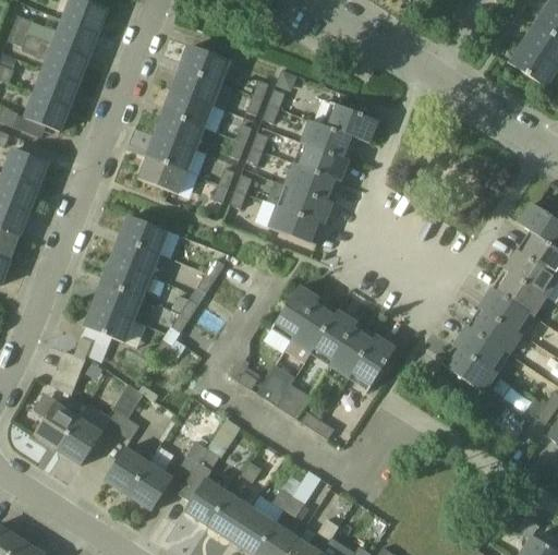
[(70,0),(63,17),(98,32),(108,7),(89,0),(70,0)]
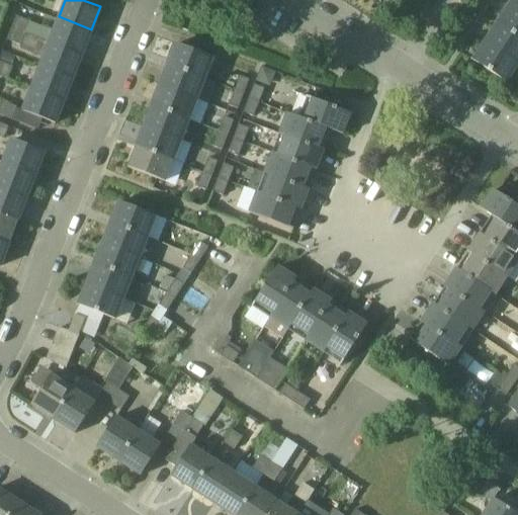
[(499,21),(517,33),(517,7),(510,2),(499,21)]
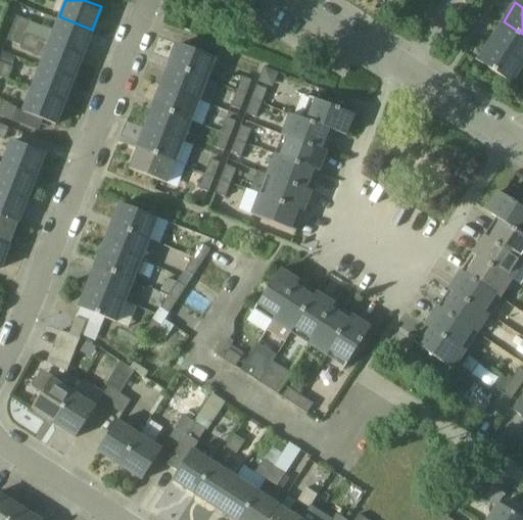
[(16,13),(12,26),(27,31),(31,18),(16,13)]
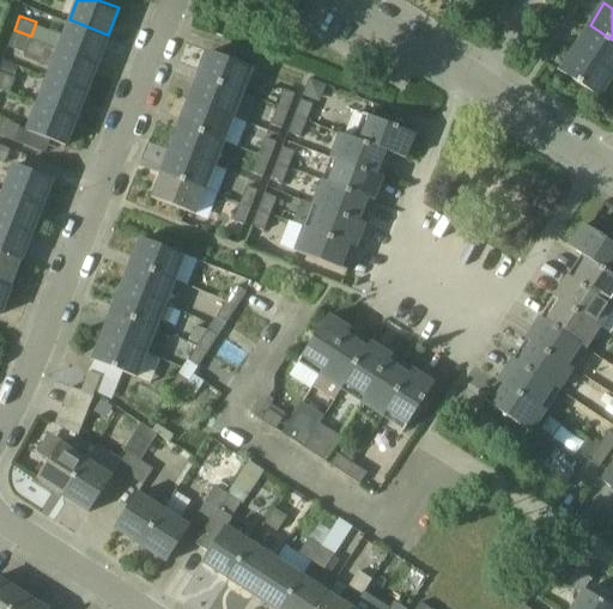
[(70,19),(60,47),(98,61),(108,35),(70,19)]
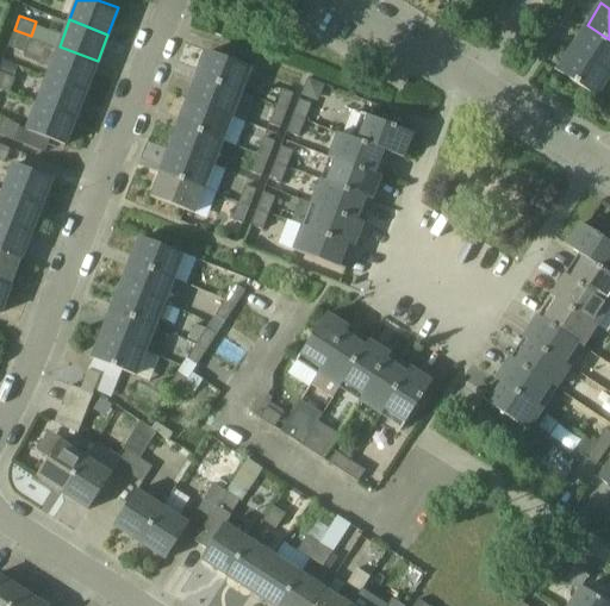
[(609,39),(587,25),(573,47),(609,70),(609,39)]
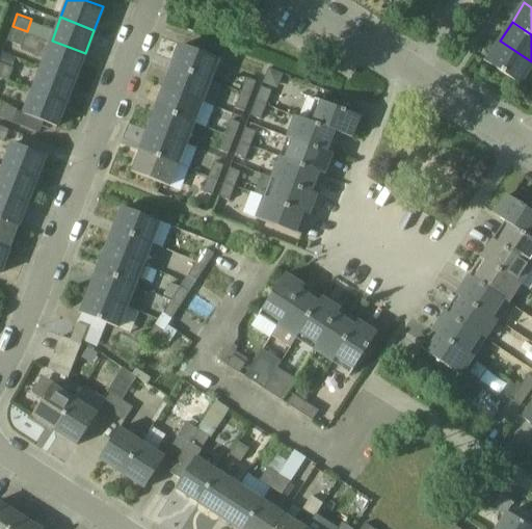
[(46,55),(43,64),(76,77),(85,53),(52,41),(27,31),(12,26),(7,38),(22,44),(21,46),(46,55)]
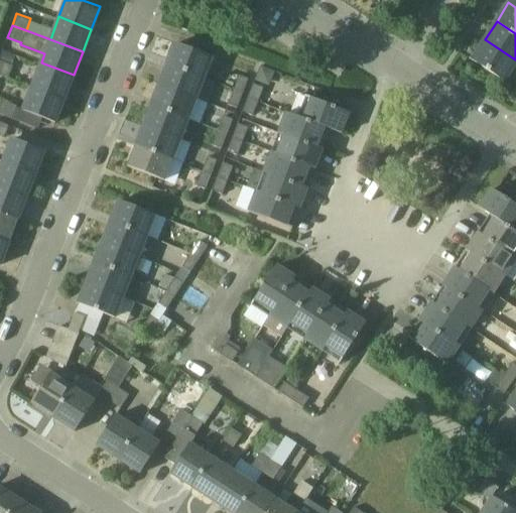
[(473,57),(505,79),(515,61),(515,59),(485,39),(473,57)]
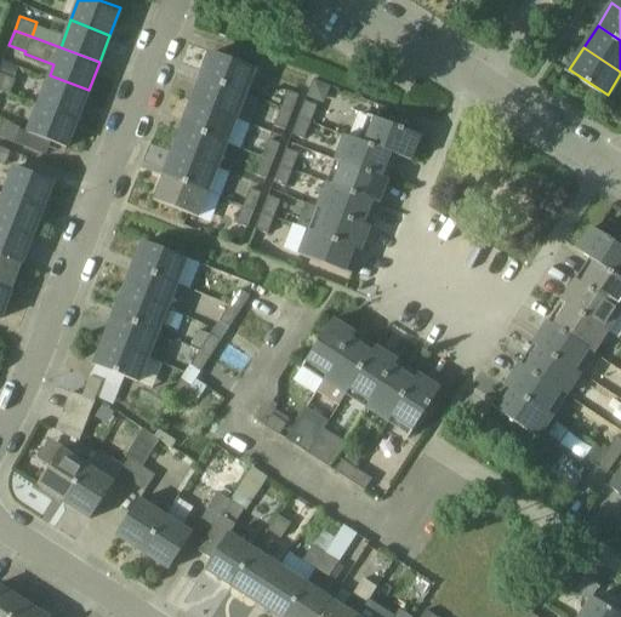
[(203,74),(246,91),(256,66),(212,49),(203,74)]
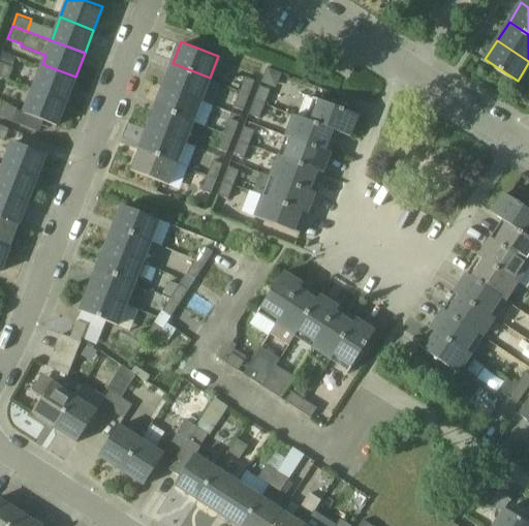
[(0,57),(0,59),(12,64),(16,55),(2,51),(0,57)]
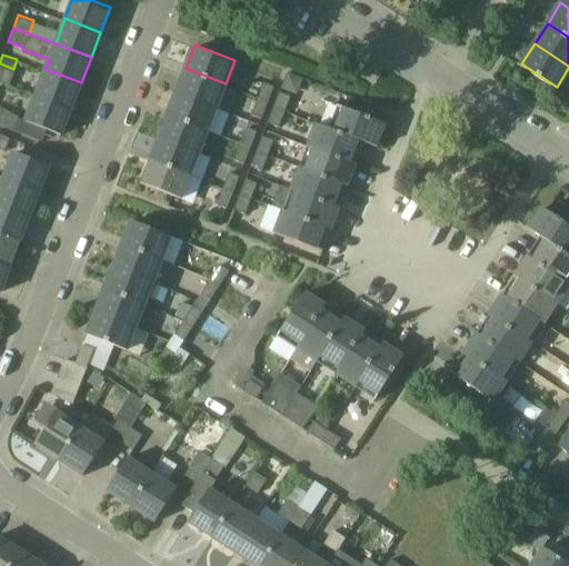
[(0,80),(9,83),(13,71),(0,65),(0,80)]
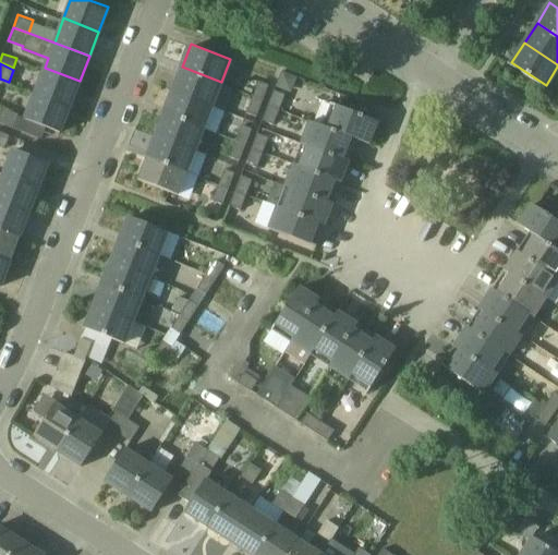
[(173,88),(213,104),(221,82),(182,67),(173,88)]
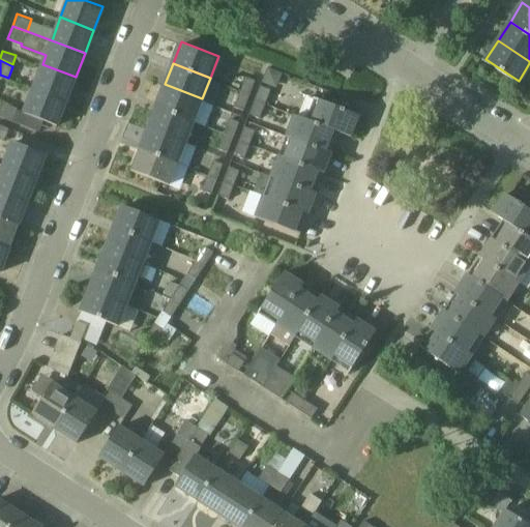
[(42,64),(33,87),(66,100),(76,77),(42,64)]
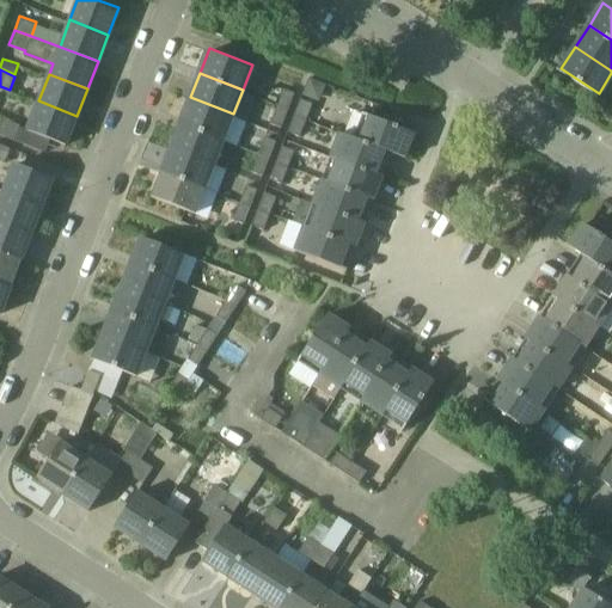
[(310,77),(303,92),(320,99),(326,83),(310,77)]
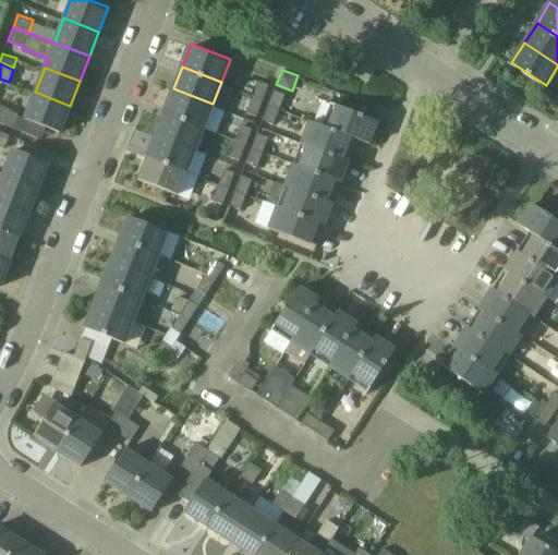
[(258,80),(253,94),(263,98),(268,83),(258,80)]
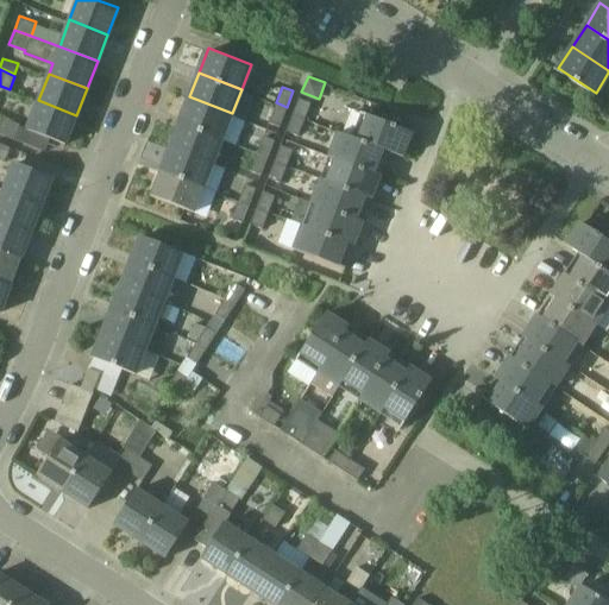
[(189,96),(180,121),(223,138),(232,113),(189,96)]
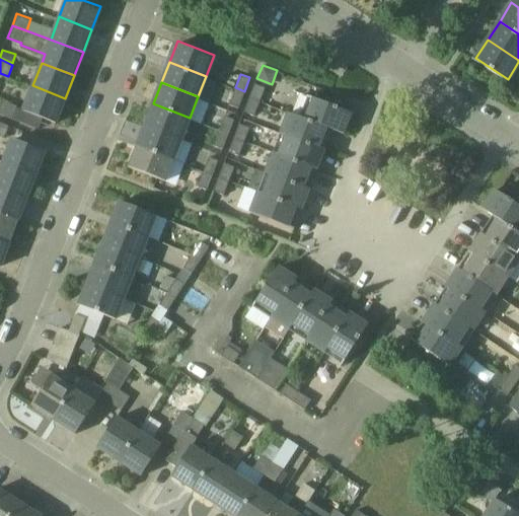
[(249,95),(260,99),(265,86),(254,82),(249,95)]
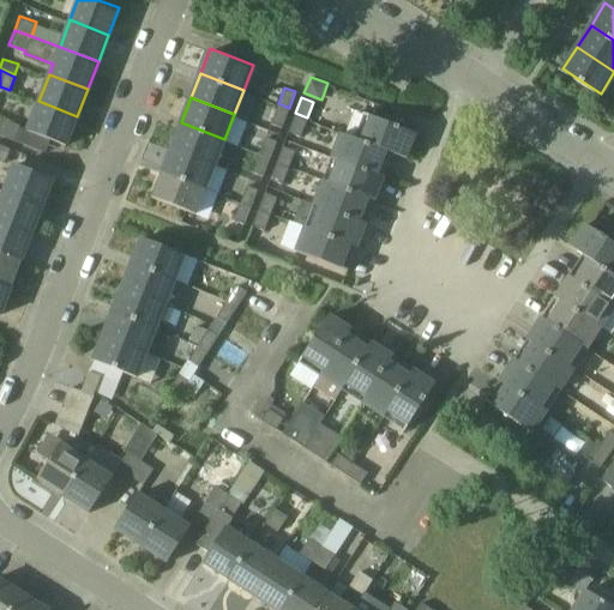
[(66,143),(77,116),(38,101),(28,128),(66,143)]
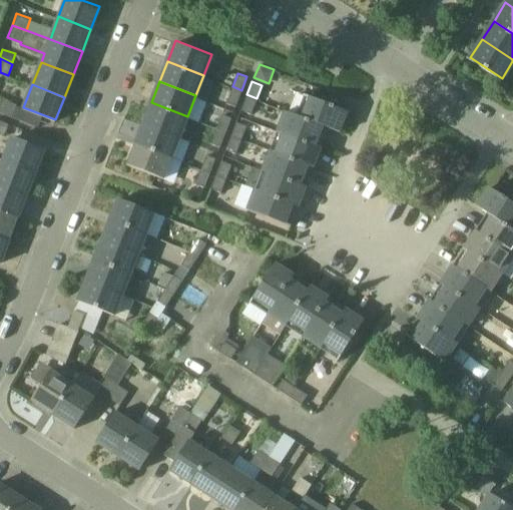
[(241,90),(232,86),(226,102),(235,105),(241,90)]
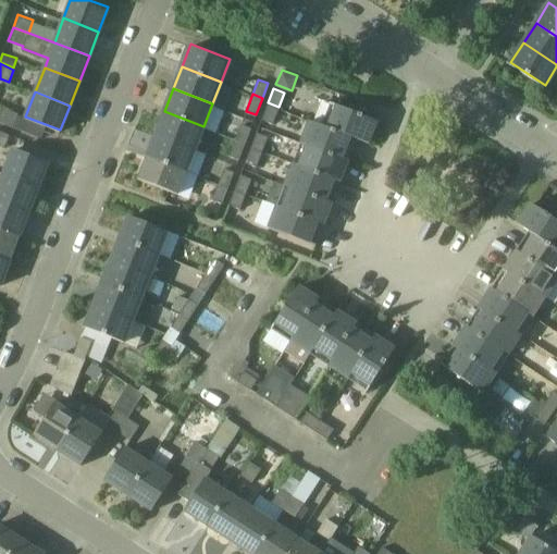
[(317,122),(357,137),(369,142),(378,119),(325,99),(317,122)]
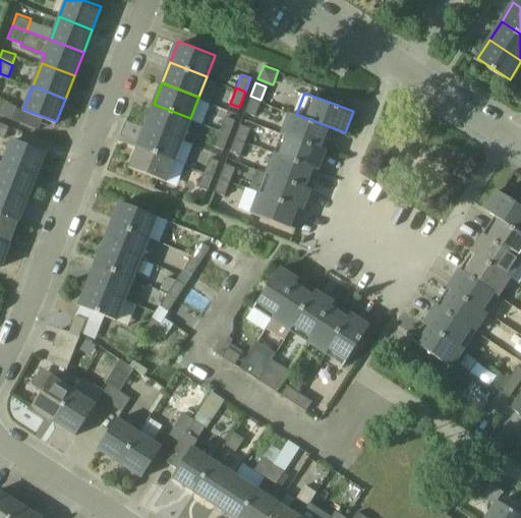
[(250,96),(244,111),(255,115),(261,100),(250,96)]
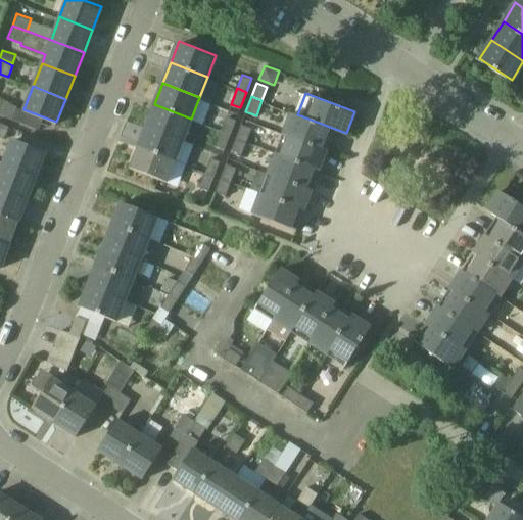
[(0,104),(0,112),(11,117),(16,105),(2,99),(0,104)]
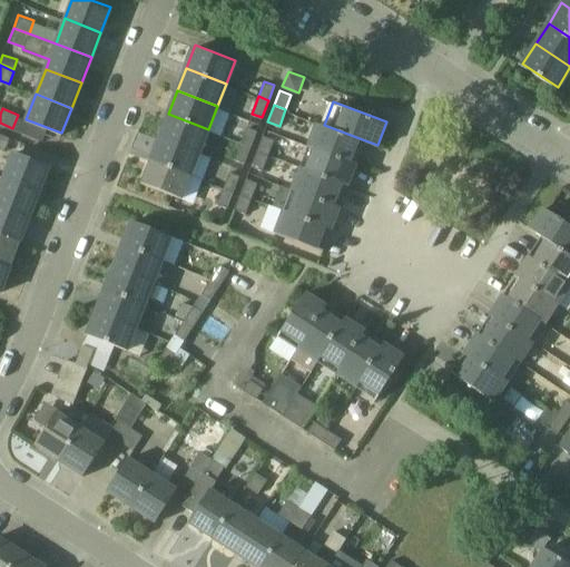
[(168,114),(160,136),(199,152),(208,129),(168,114)]
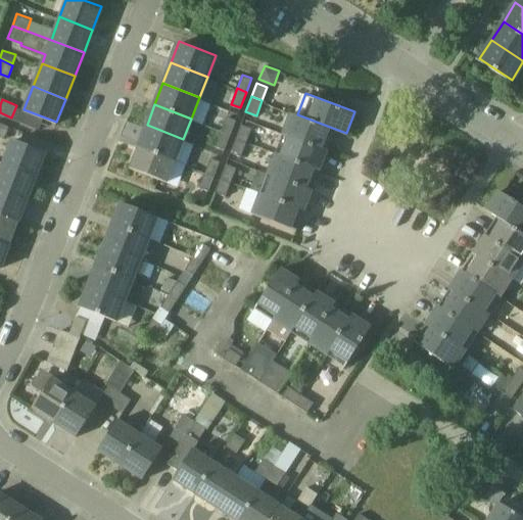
[(335,129),(297,114),(291,111),(283,133),(288,135),(288,134),(322,147),(322,146),(329,128),(335,130),(335,129)]
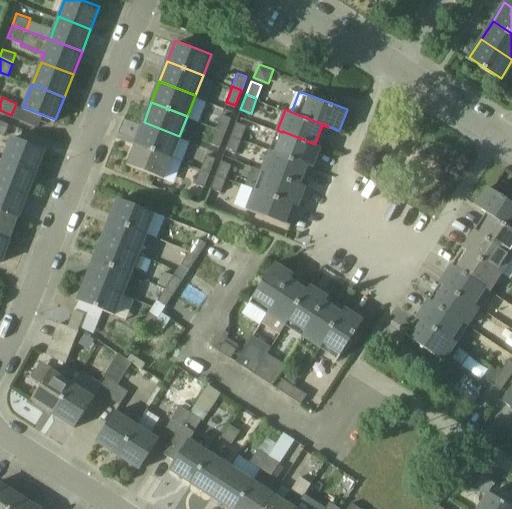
[(221,113),(216,127),(225,130),(231,117),(221,113)]
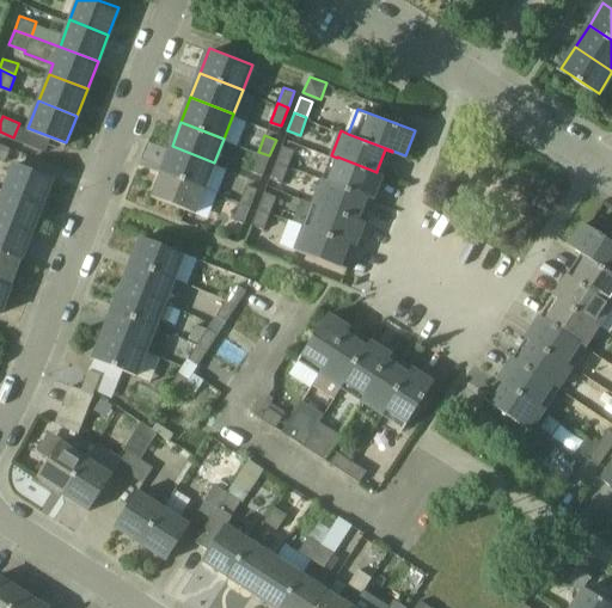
[(0,158),(5,161),(10,147),(0,142),(0,158)]
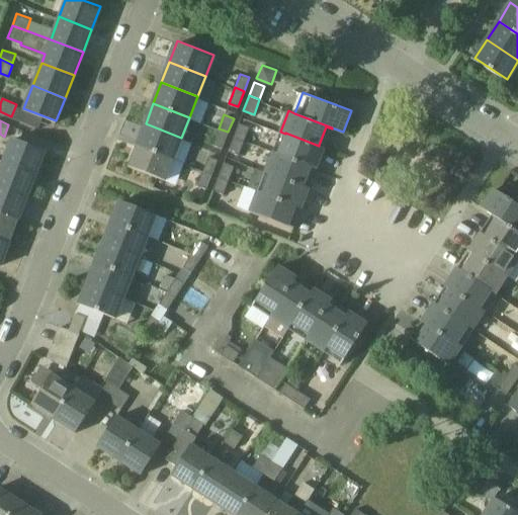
[(233,136),(244,140),(249,126),(238,122),(233,136)]
